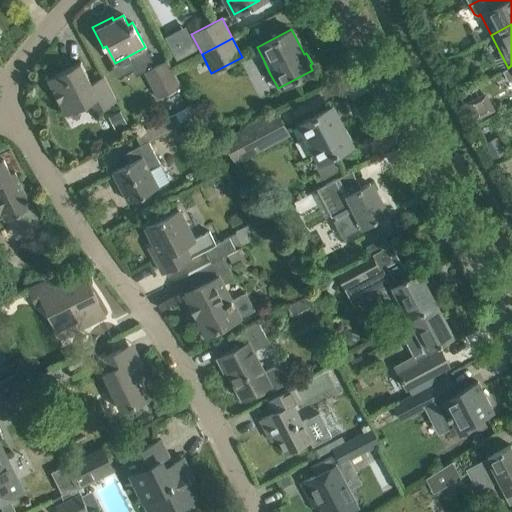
[(167,60),(144,72),(158,99),(181,87),(167,60)]
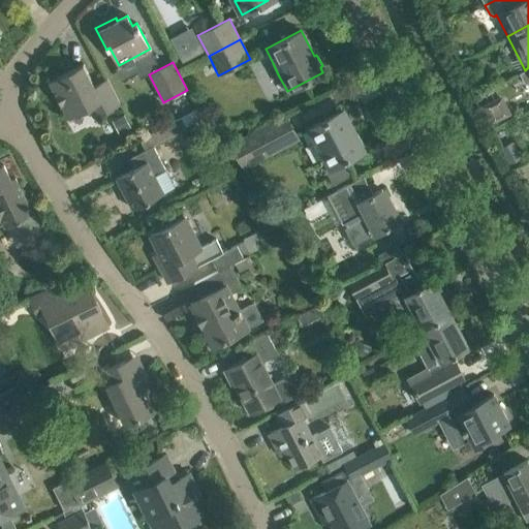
[(121,105),(107,79),(94,86),(83,64),(48,82),(67,119),(89,107),(95,119),(121,105)]
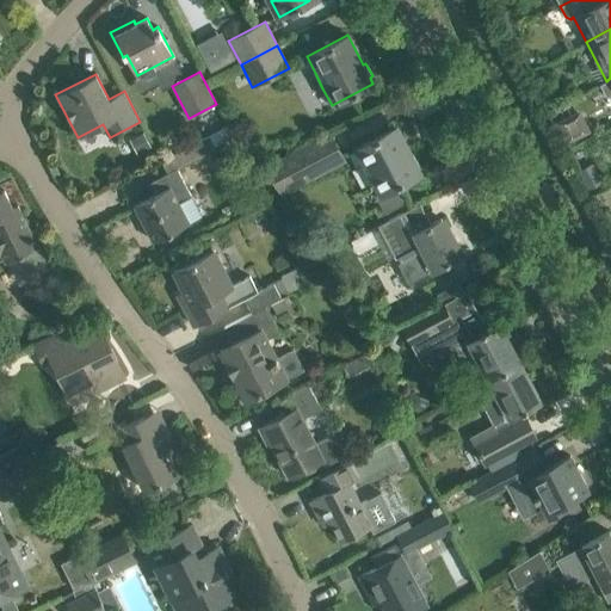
[(610,78),(606,81),(599,85),(605,96),(610,97),(610,96),(610,78)]
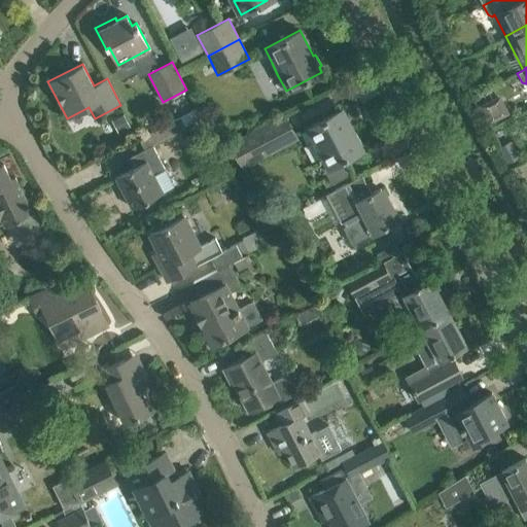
[(500,95),(479,105),(489,124),(510,114),(500,95)]
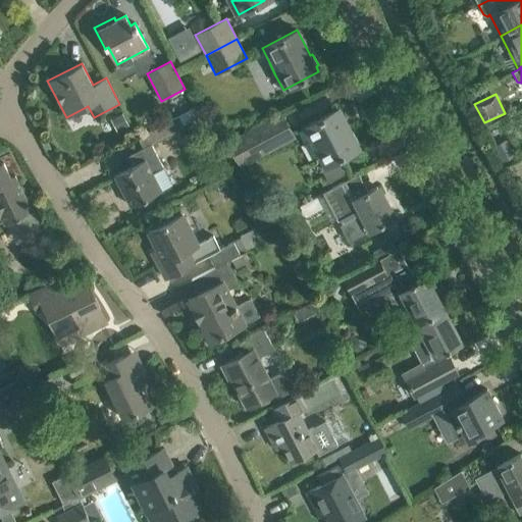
[(318,149),(326,163),(320,166),(328,181),(349,171),(341,157),(359,148),(357,144),(359,142),(353,132),(351,133),(338,108),(306,125),(313,139),(311,140),(316,150),(318,149)]
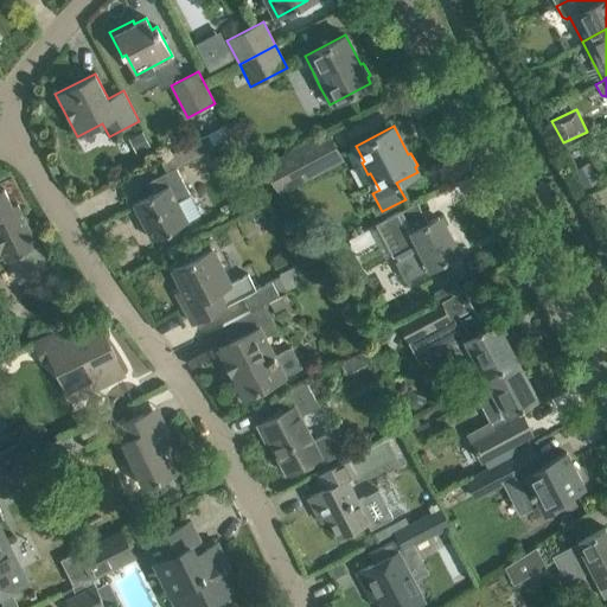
[(142,131),(128,139),(138,155),(152,148),(142,131)]
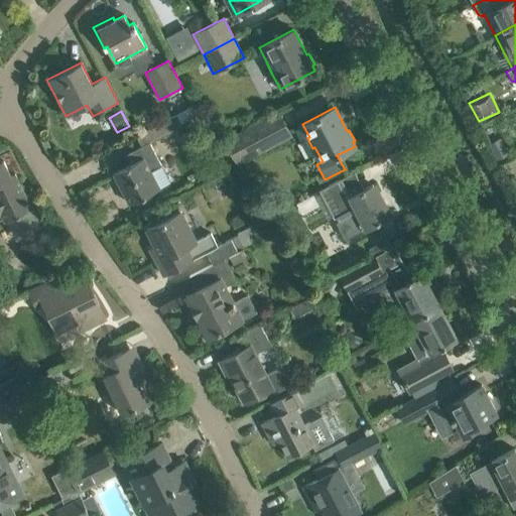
[(278,111),(250,125),(224,140),(237,165),(264,151),(292,136),(278,111)]
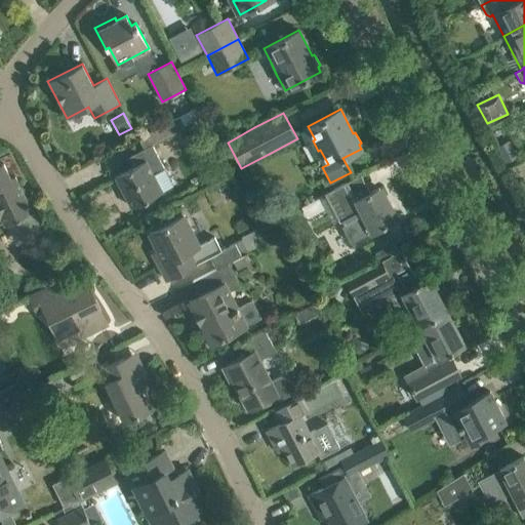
[(165,169),(153,146),(186,128),(179,116),(138,137),(144,149),(130,156),(135,165),(115,176),(131,207),(163,191),(155,174),(165,169)]
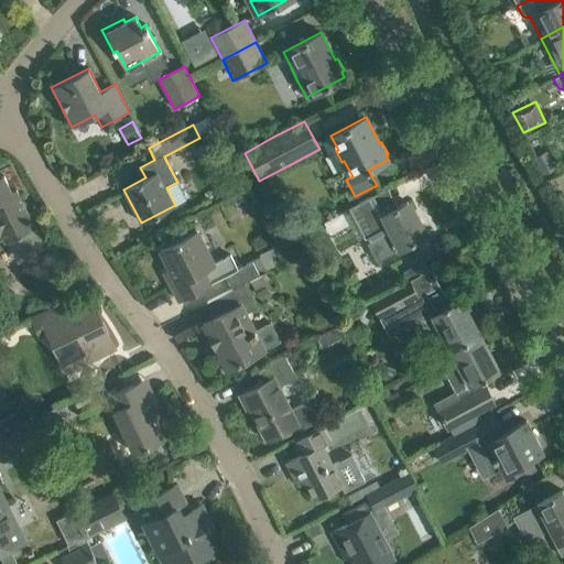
[(13,236),(22,256),(44,245),(17,190),(11,192),(3,175),(0,176),(0,238),(2,237),(3,240),(13,236)]
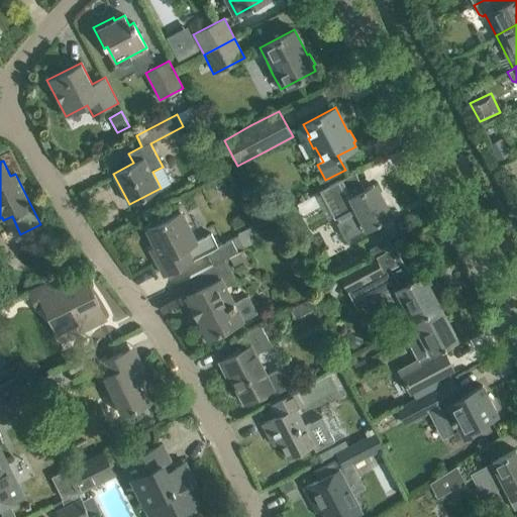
[(324,188),(319,190),(334,219),(356,207),(368,229),(375,225),(392,216),(384,199),(381,201),(373,186),(374,186),(373,185),(367,188),(356,171),(341,179),(324,188)]
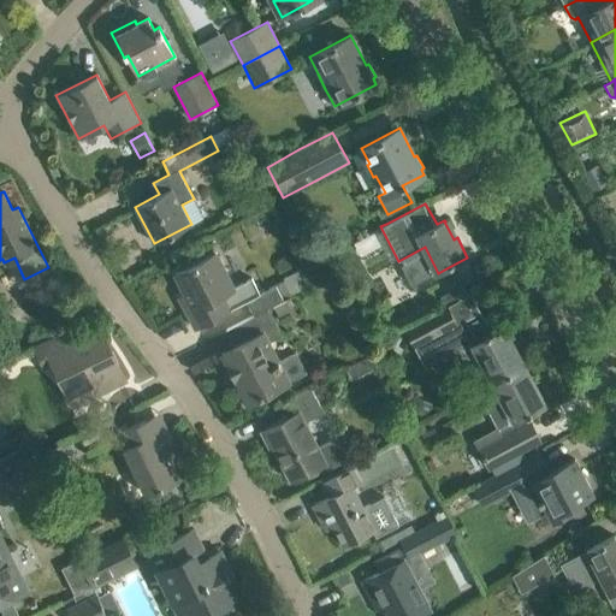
[(266,308),(273,306),(312,285),(303,268),(285,278),(288,280),(261,295),(252,277),(234,288),(214,253),(175,273),(187,294),(176,298),(196,329),(220,315),(218,313),(225,308),(226,312),(231,309),(231,308),(247,300),(247,302),(254,315),(266,308)]
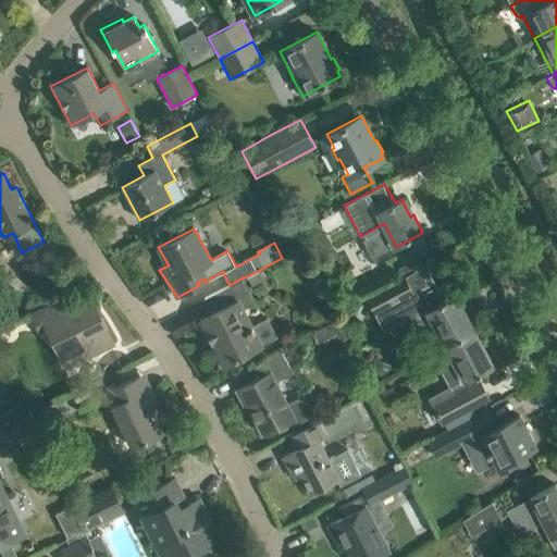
[(381,231),(362,239),(372,258),(391,249),(381,231)]
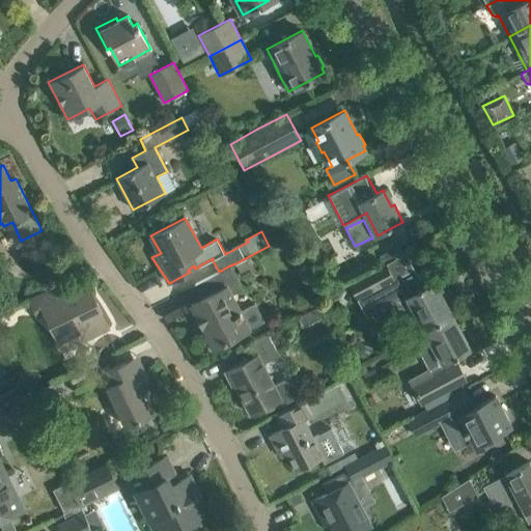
[(367,273),(348,283),(365,314),(391,300),(397,312),(408,307),(421,332),(452,315),(435,282),(424,288),(414,269),(399,277),(397,274),(392,277),(386,263),(367,273)]
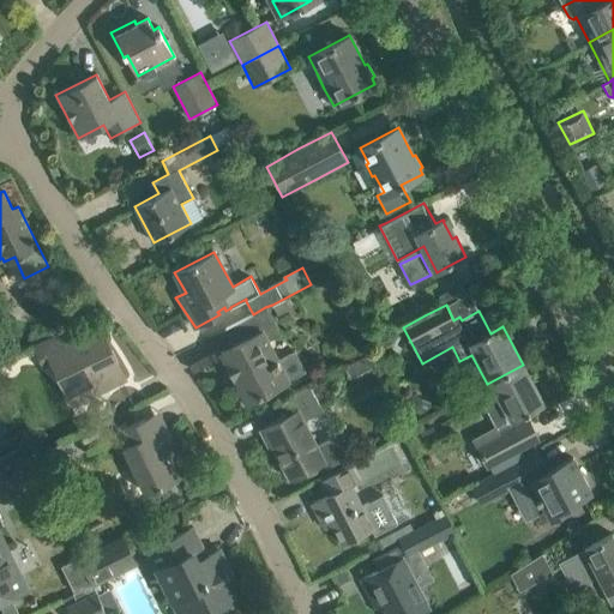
[(277,359),(268,342),(281,335),(265,307),(253,314),(224,329),(233,345),(221,353),(246,402),(305,371),(294,350),(277,359)]
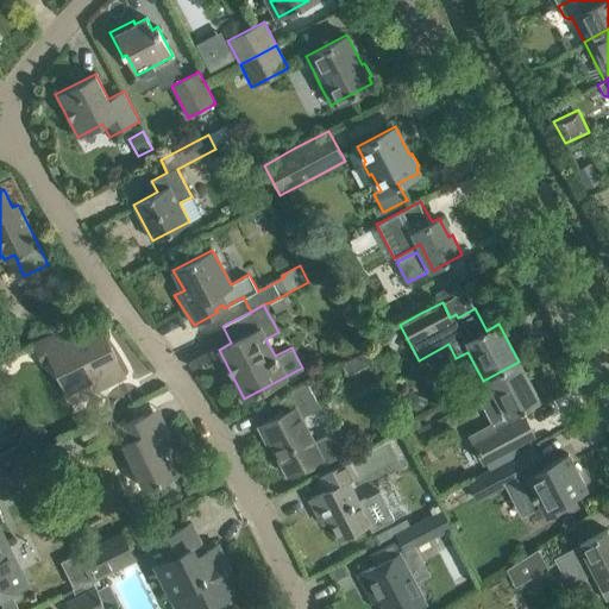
[(67,330),(45,340),(35,345),(43,362),(51,357),(73,400),(120,376),(99,332),(74,344),(67,330)]
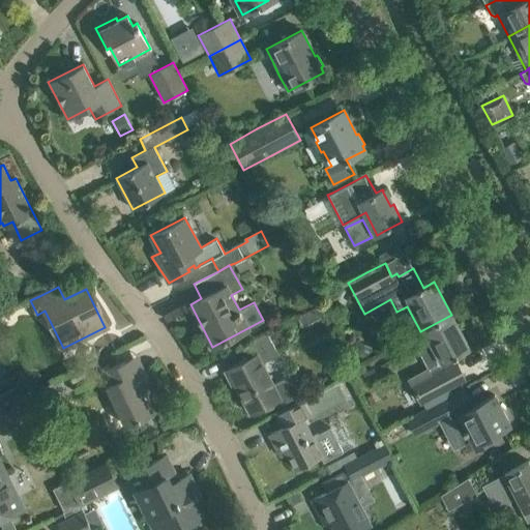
[(297,317),(302,326),(329,313),(324,302),(297,317)]
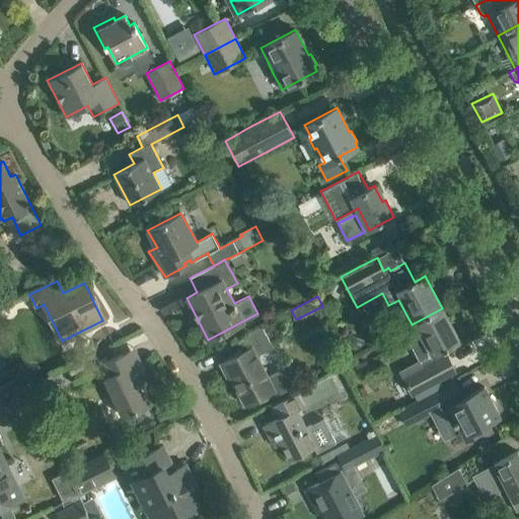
[(423,366),(401,377),(411,395),(413,393),(416,399),(428,393),(435,389),(432,383),(437,380),(455,371),(446,354),(444,355),(441,350),(459,340),(442,308),(412,324),(402,328),(419,360),(423,366)]
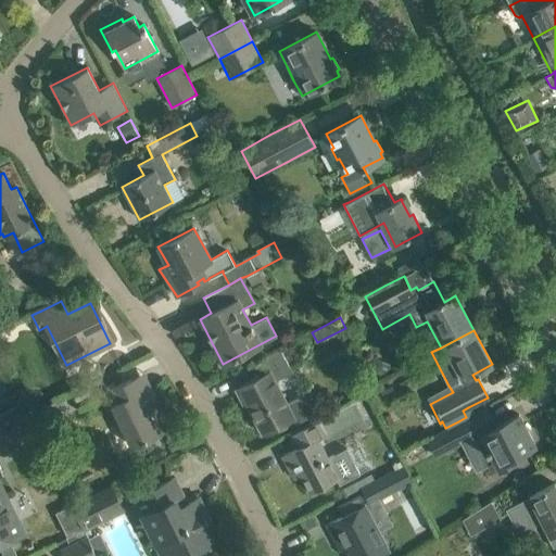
[(260,377),(239,387),(239,389),(242,387),(249,400),(245,401),(263,433),(278,426),(281,431),(314,414),(302,391),(285,400),(275,381),(292,373),(280,349),(272,353),(252,363),(260,377)]
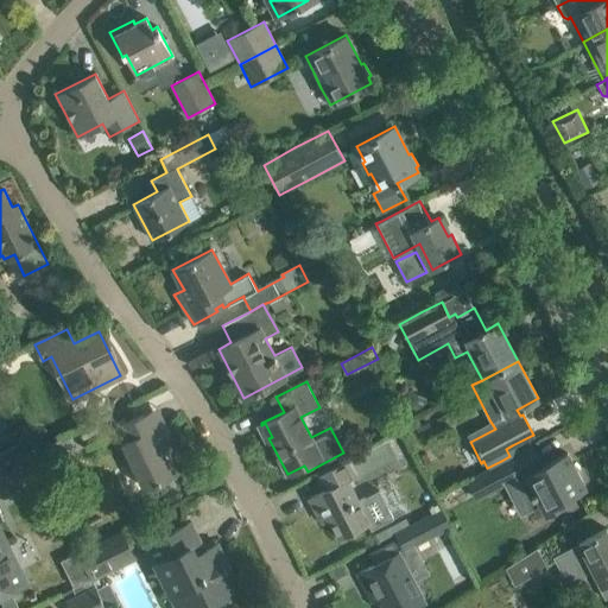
[(163,439),(172,436),(158,406),(109,431),(126,466),(132,463),(145,489),(178,473),(169,453),(172,451),(169,444),(166,447),(163,439)]
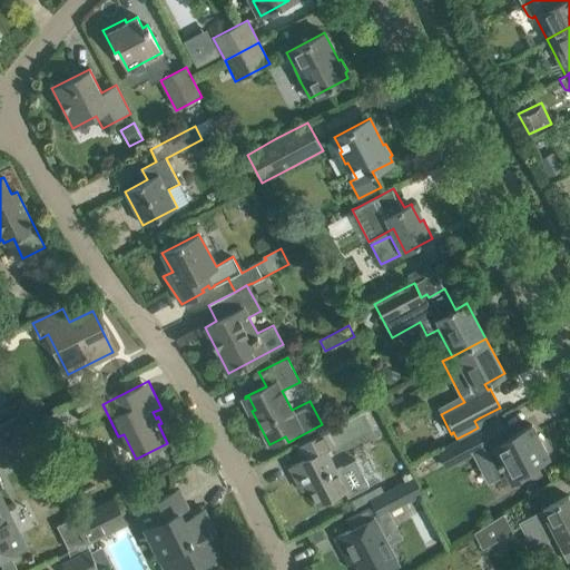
[(57,412),(28,426),(30,431),(37,445),(67,431),(57,412)]
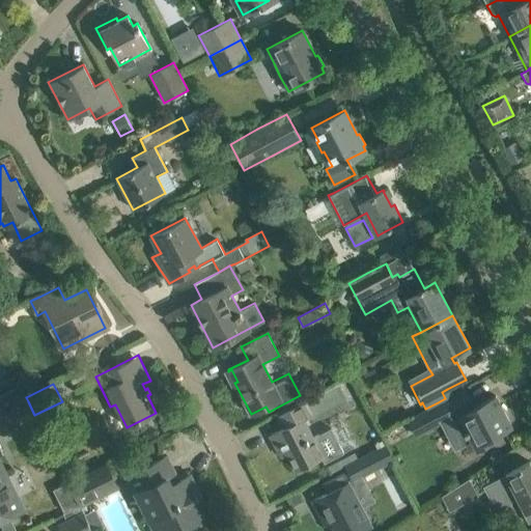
[(0,414),(28,401),(26,397),(20,386),(0,395),(0,414)]
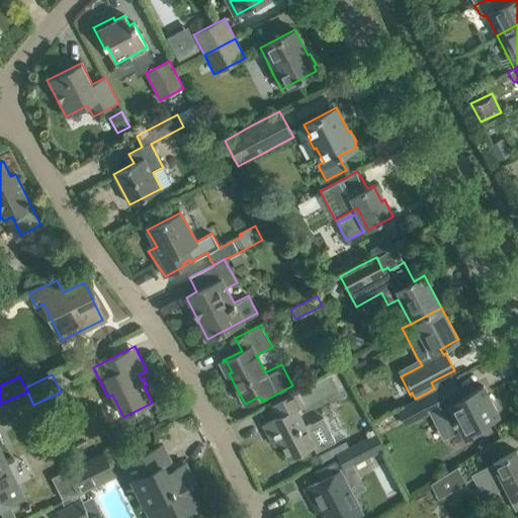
[(461,398),(433,412),(445,435),(461,427),(466,436),(468,435),(480,429),(478,425),(498,415),(483,385),(465,396),(461,398)]
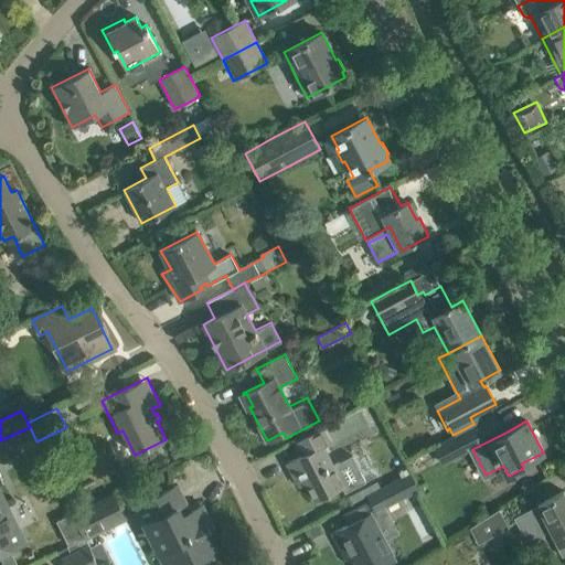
[(30,427),(0,440),(0,458),(1,460),(38,443),(36,441),(30,427)]
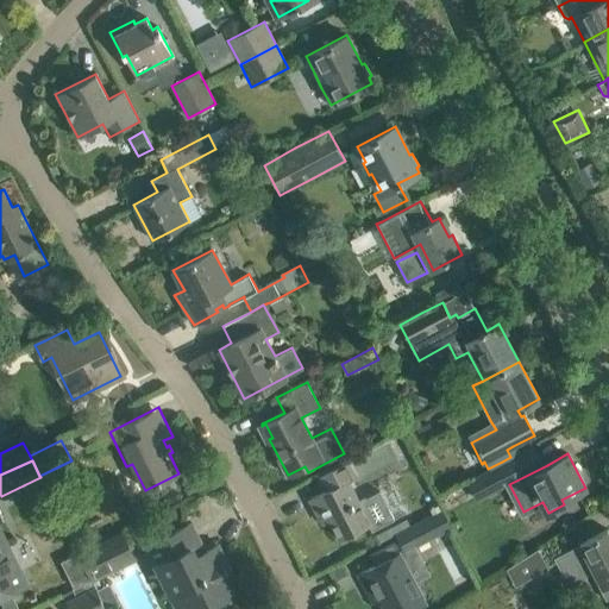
[(325,487),(308,495),(316,510),(324,507),(330,519),(339,538),(360,527),(366,523),(371,531),(395,519),(380,488),(356,500),(347,483),(355,479),(346,462),(340,465),(319,476),(324,485),(325,487)]
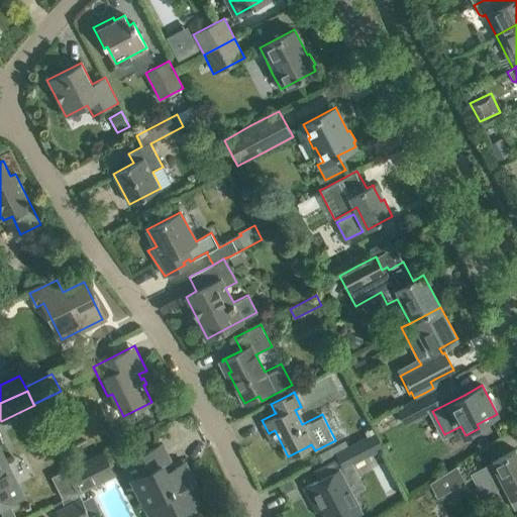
[(0,508),(4,516),(16,516),(10,503),(23,496),(0,447),(0,439),(3,438),(0,432),(0,508)]
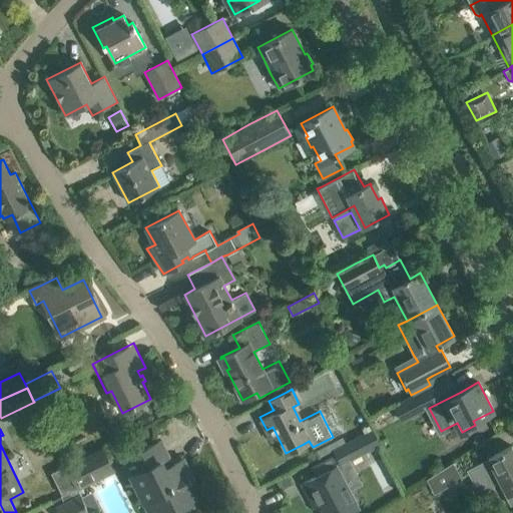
[(346,444),(333,450),(340,465),(353,458),(380,444),(373,430),(346,444)]
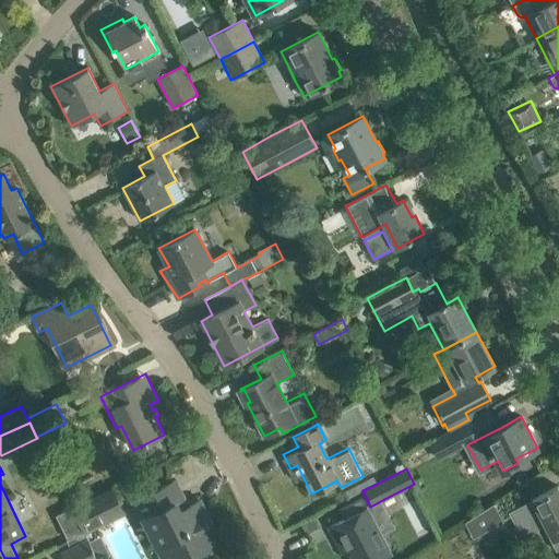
[(189,558),(223,543),(201,497),(189,503),(177,479),(132,501),(161,558),(189,558)]
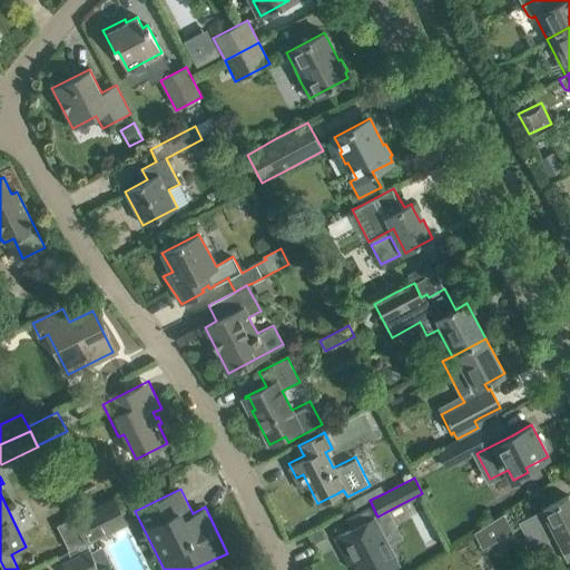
[(569,498),(569,495),(542,509),(518,522),(532,548),(556,536),(562,548),(560,549),(567,562),(569,560),(569,498)]
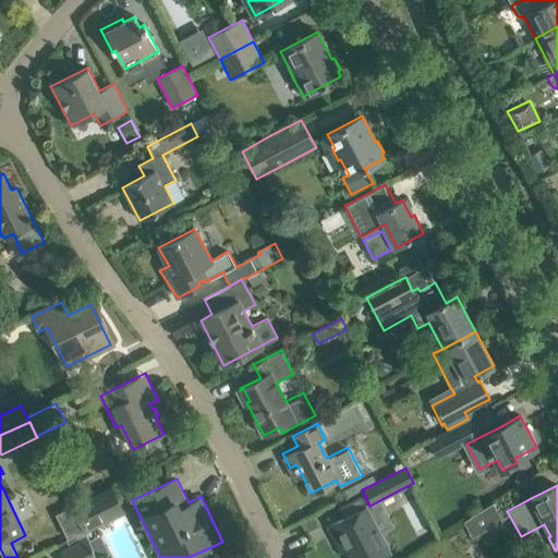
[(84,531),(84,533),(125,513),(111,486),(71,506),(84,531)]
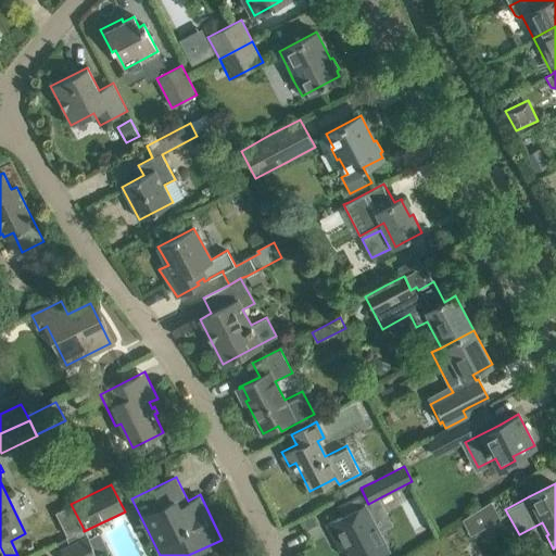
[(341,516),(327,523),(337,542),(342,540),(350,555),(377,555),(388,551),(364,504),(358,494),(336,506),(341,516)]
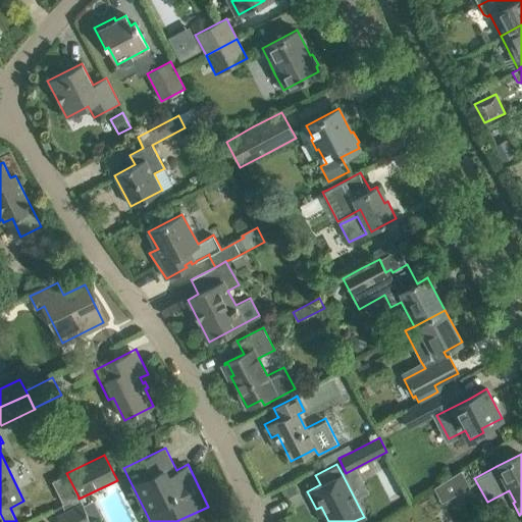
[(441,502),(470,486),(461,471),(434,487),(441,502)]
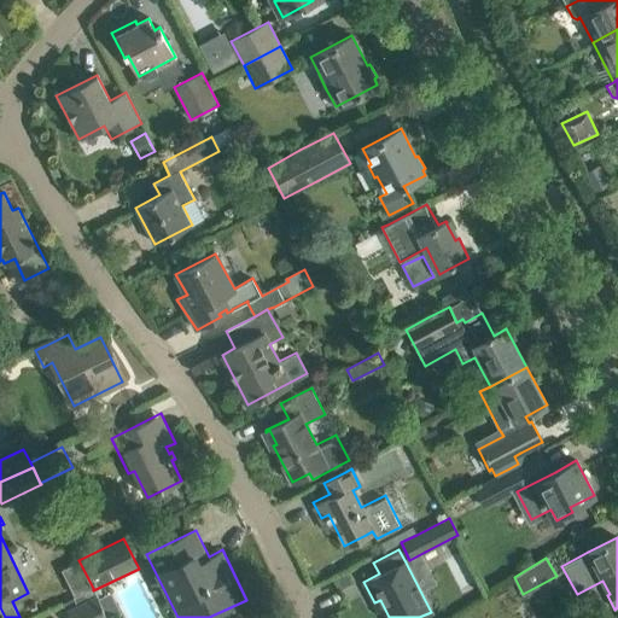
[(74,598),(79,607),(68,612),(69,617),(106,617),(97,598),(93,590),(93,588),(74,598)]
